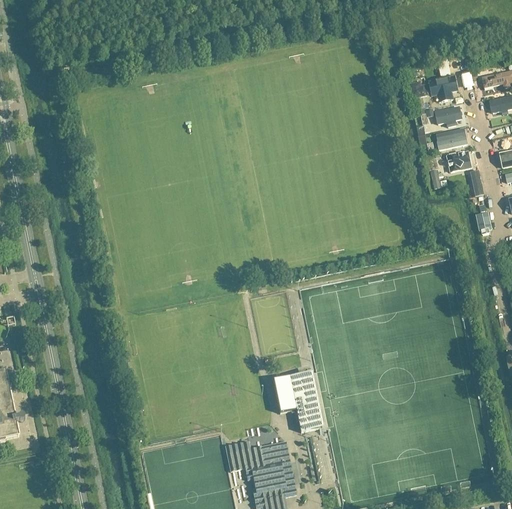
[(511,69),(481,76),(483,86),(501,83),(502,88),(511,86),(510,81),(511,80),(511,69)]
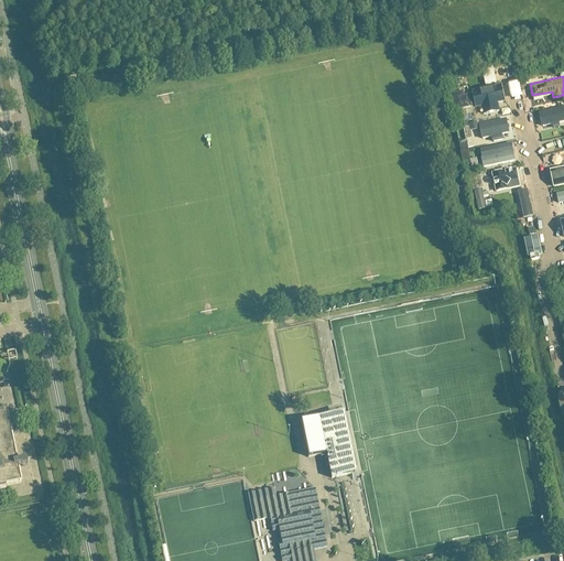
[(501,83),(470,89),(474,105),(478,104),(480,111),(499,108),(498,100),(505,98),(501,83)]
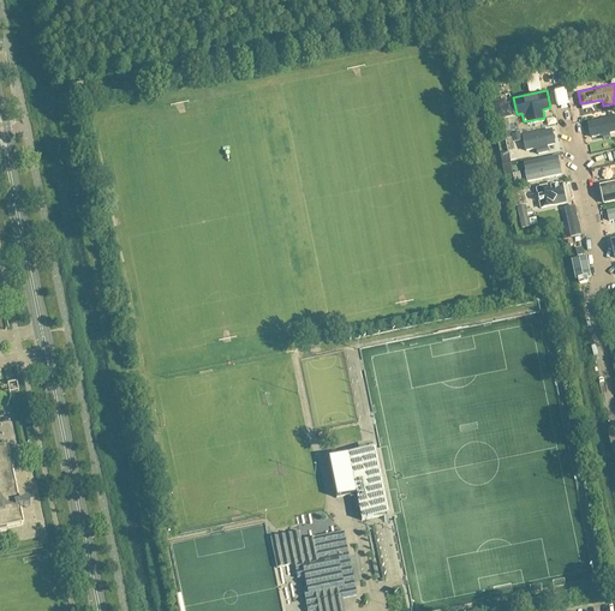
[(495,119),(499,118),(502,132),(511,131),(507,117),(511,115),(506,91),(490,94),(495,119)]
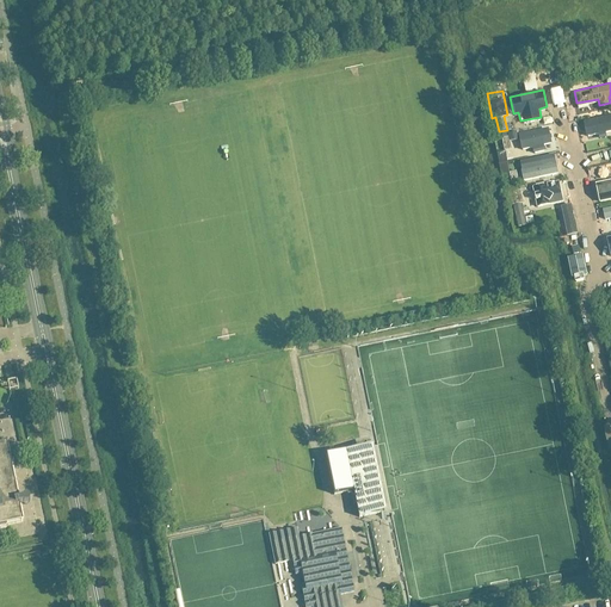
[(610,111),(582,118),(586,132),(597,130),(598,134),(605,132),(604,128),(610,127),(610,111)]
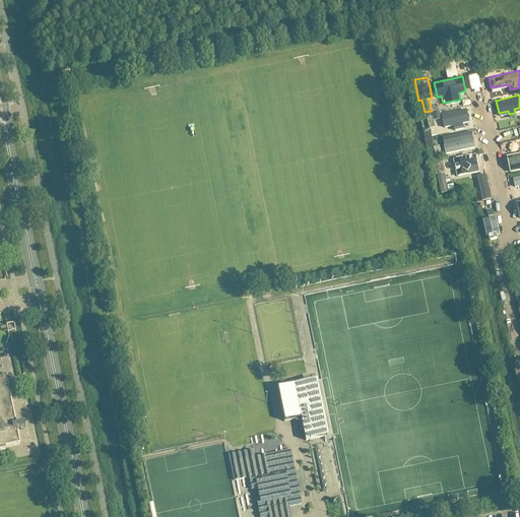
[(466,106),(440,111),(440,110),(431,112),(433,118),(442,116),(444,125),(452,124),(453,128),(462,126),(461,121),(469,120),(466,106)]
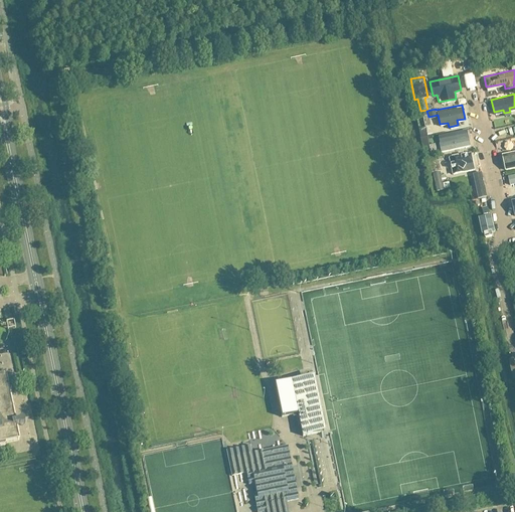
[(467,128),(438,134),(442,150),(471,144),(467,128)]
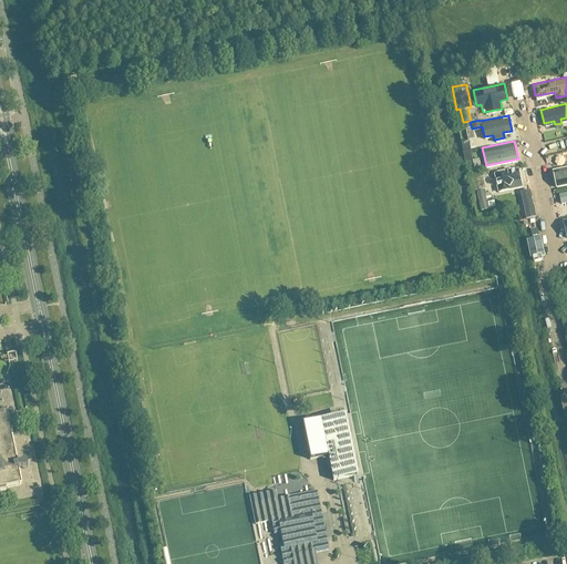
[(480,163),(484,162),(482,157),(470,161),(473,172),(482,170),(480,163)]
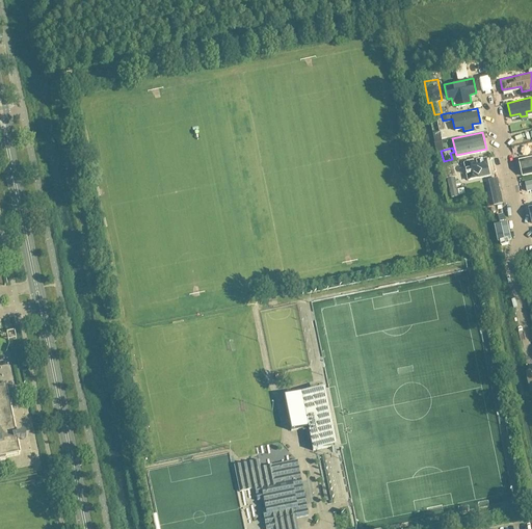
[(531,154),(517,158),(521,174),(531,170),(531,154)]
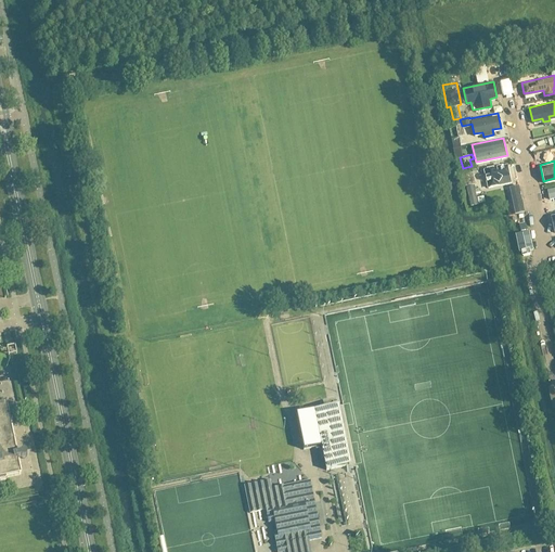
[(507,163),(483,167),(487,185),(511,181),(507,163)]
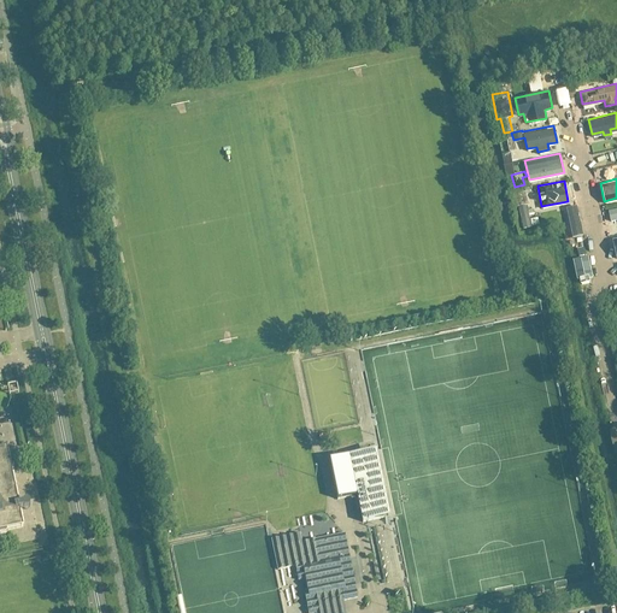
[(517,189),(521,208),(538,206),(536,198),(538,198),(536,187),(517,189)]
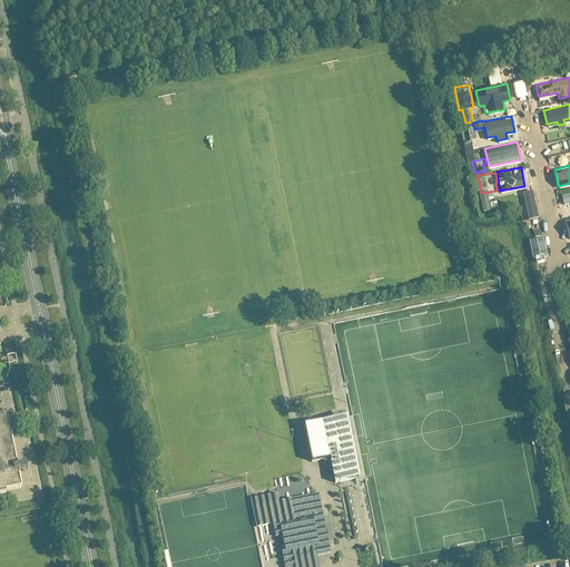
[(532,193),(520,195),(522,206),(534,204),(532,193)]
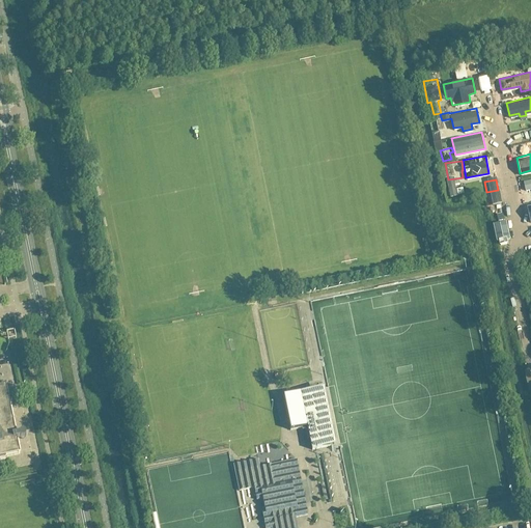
[(496,222),(494,222),(498,240),(499,240),(500,244),(501,244),(508,242),(507,239),(510,238),(506,219),(496,222)]
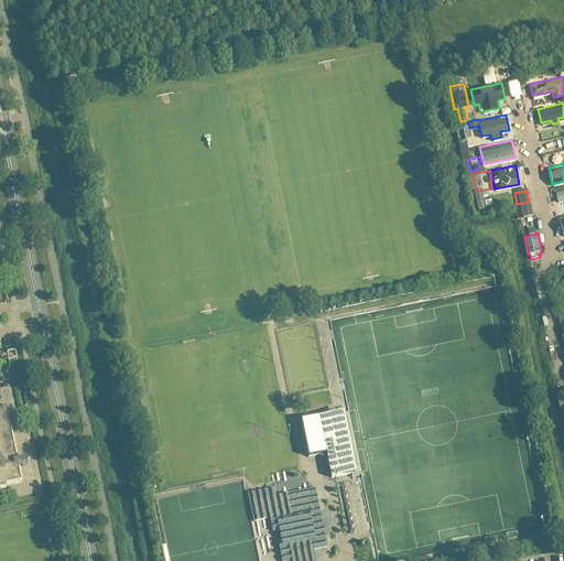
[(306,397),(310,410),(323,406),(318,392),(306,397)]
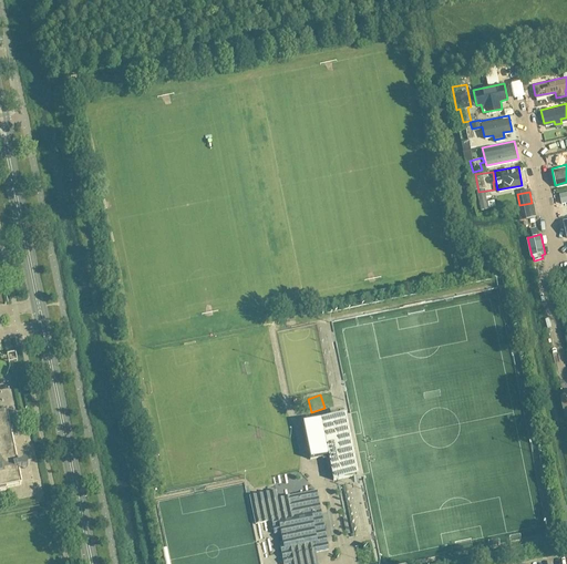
[(0,485),(21,482),(18,468),(17,465),(21,464),(21,465),(23,465),(26,465),(27,464),(27,462),(27,461),(24,459),(23,459),(22,459),(21,460),(20,461),(17,462),(16,460),(17,460),(7,409),(0,410),(0,485)]
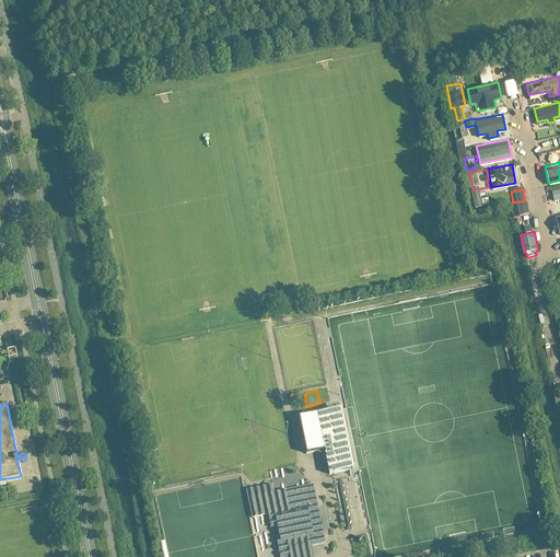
[(353,467),(341,406),(300,414),(306,451),(325,448),(329,472),(352,467),(353,467)]
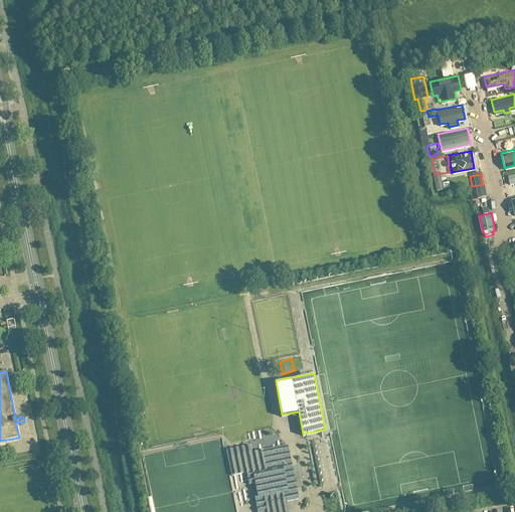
[(289,511),(287,499),(299,496),(288,443),(252,450),(250,443),(226,448),(231,473),(246,470),(248,482),(254,481),(256,492),(254,493),(258,511),(264,510),(264,511),(289,511)]
